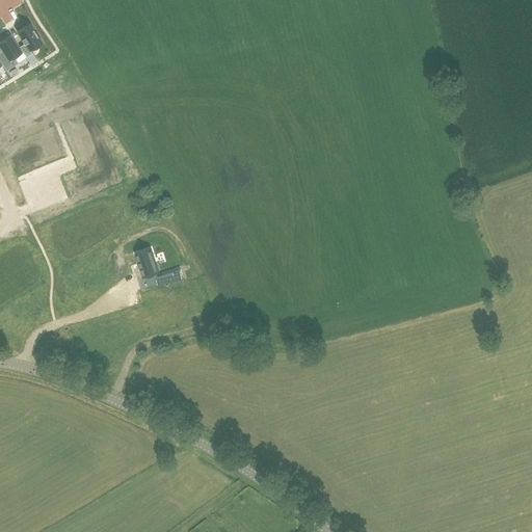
[(29,23),(17,31),(25,44),(20,47),(26,57),(32,53),(30,50),(42,43),(29,23)]
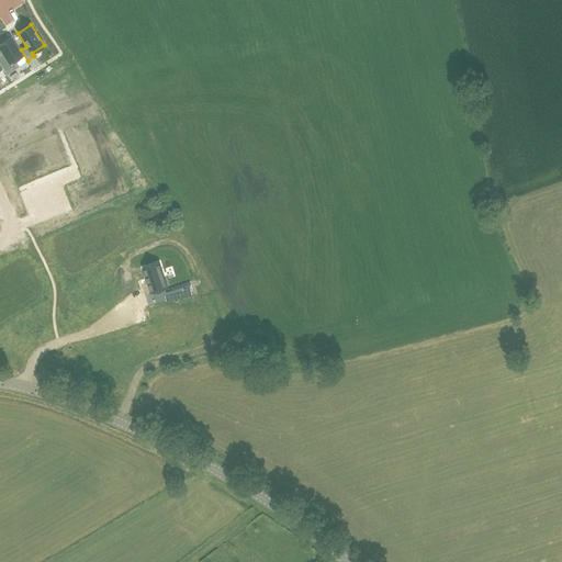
[(0,48),(3,54),(0,56),(0,64),(7,75),(19,67),(15,60),(22,56),(10,37),(0,43),(0,48)]
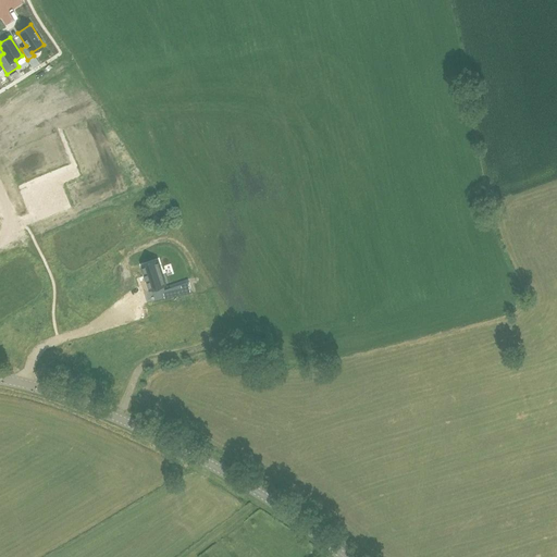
[(95,133),(89,121),(64,131),(70,144),(96,133),(96,132),(95,133)]
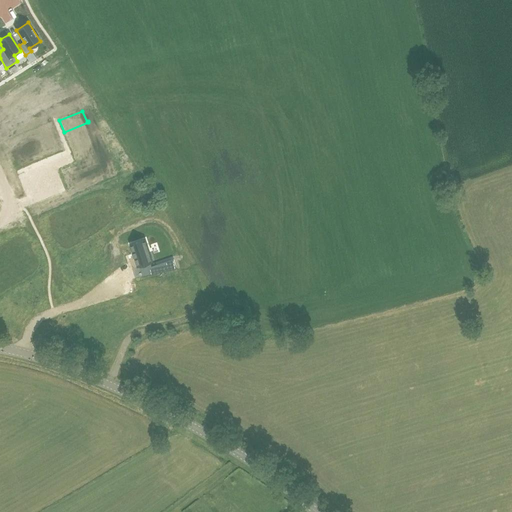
[(89,134),(87,128),(90,126),(90,125),(88,122),(64,132),(68,142),(89,134)]
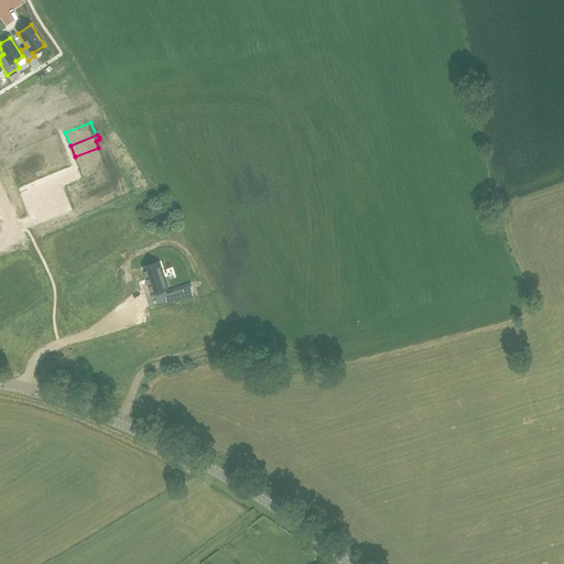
[(104,160),(98,148),(75,156),(80,169),(104,160)]
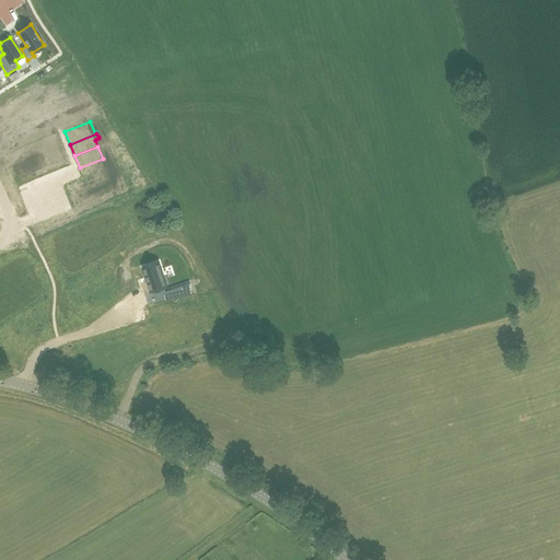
[(58,149),(46,154),(54,173),(66,168),(58,149)]
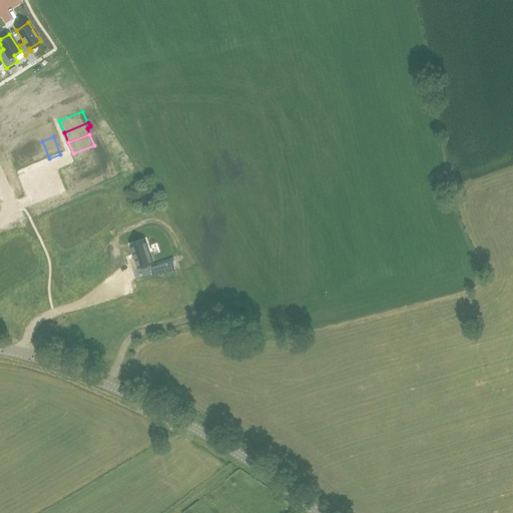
[(49,158),(42,141),(31,145),(39,163),(49,158)]
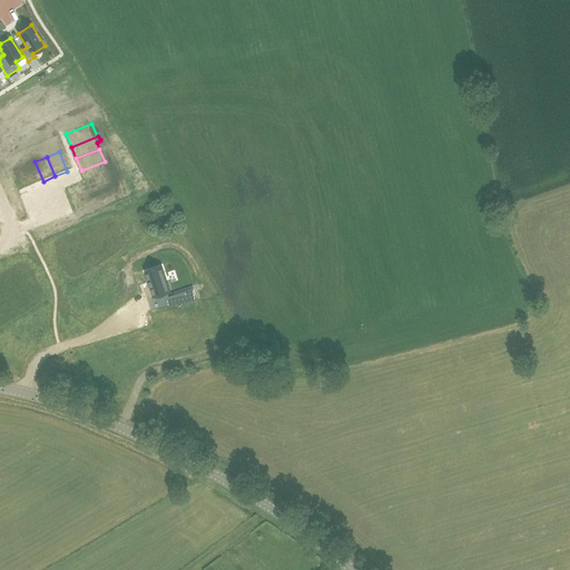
[(43,182),(35,161),(23,166),(31,186),(43,182)]
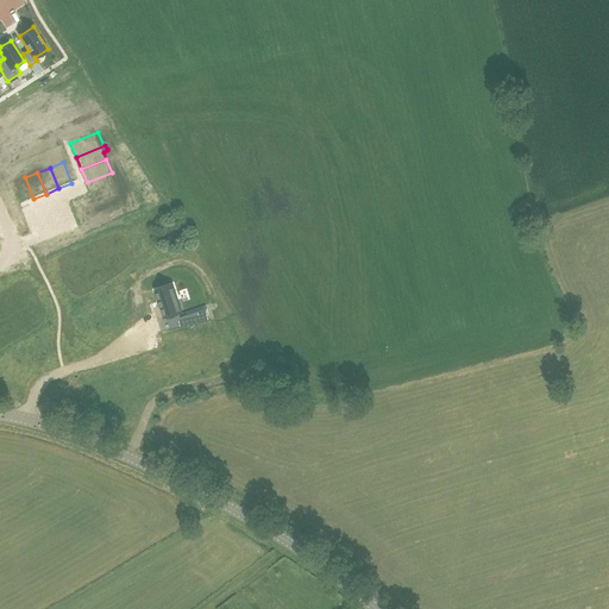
[(33,199),(25,177),(12,183),(20,205),(33,199)]
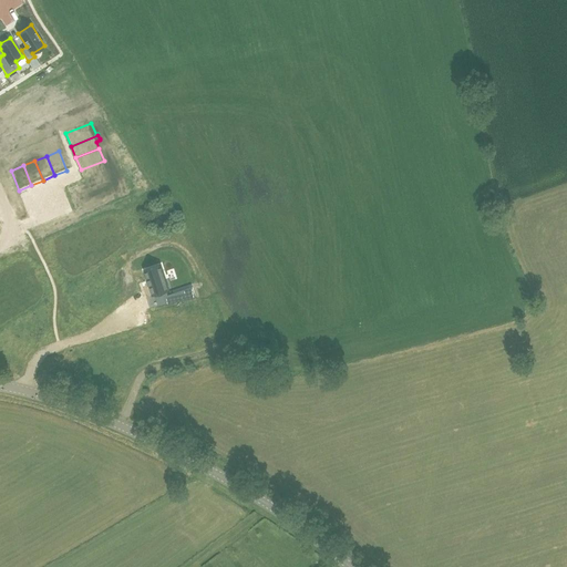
[(169,290),(161,265),(144,270),(147,280),(146,281),(147,285),(148,285),(153,296),(169,290)]
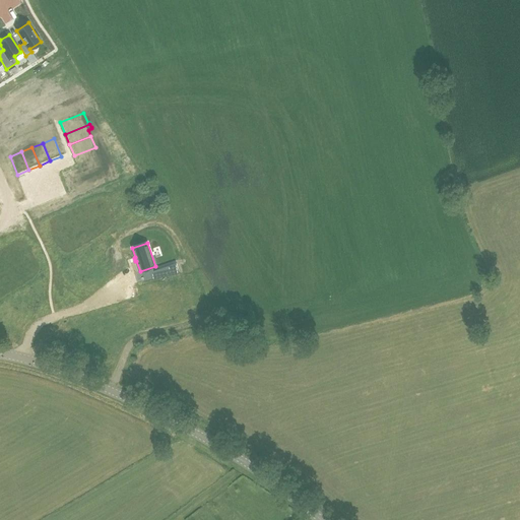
[(169,275),(166,267),(150,272),(152,279),(169,275)]
